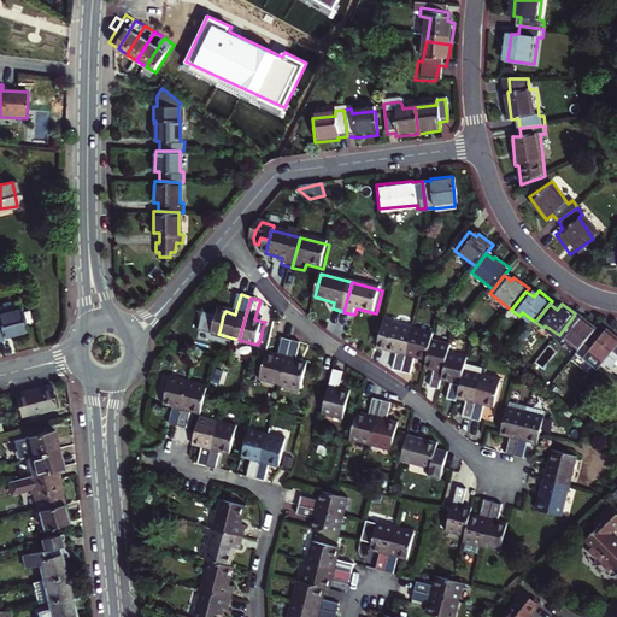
[(0,342),(4,341),(4,338),(24,333),(19,310),(0,315),(0,342)]
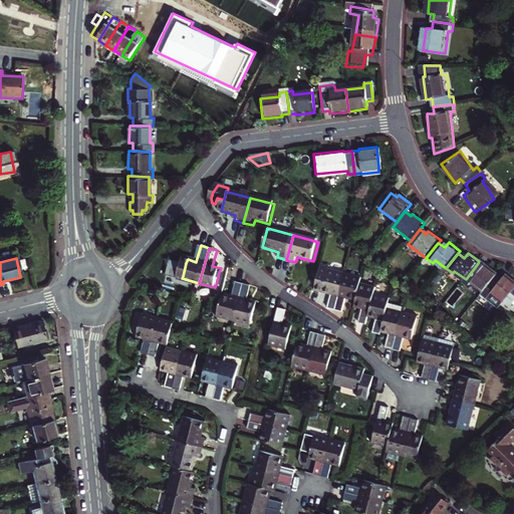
[(183,276),(186,263),(176,260),(172,273),(183,276)]
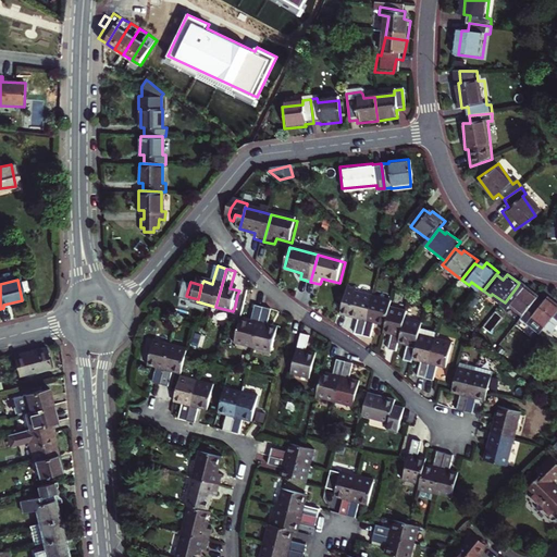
[(524,291),(518,285),(505,302),(511,308),(514,305),(527,314),(541,296),(543,295),(529,285),(524,291)]
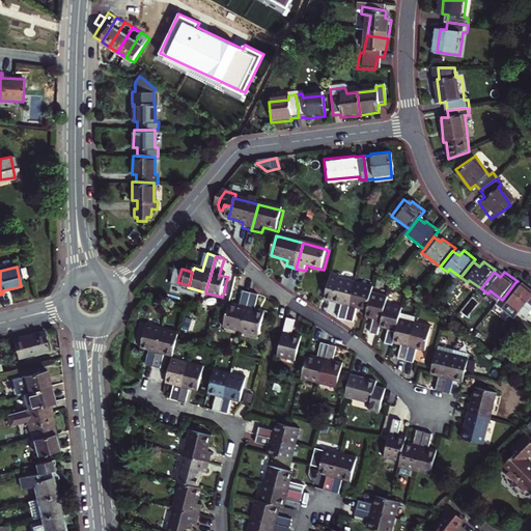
[(334,299),(339,279),(341,275),(334,273),(326,301),(334,302),(334,299)]
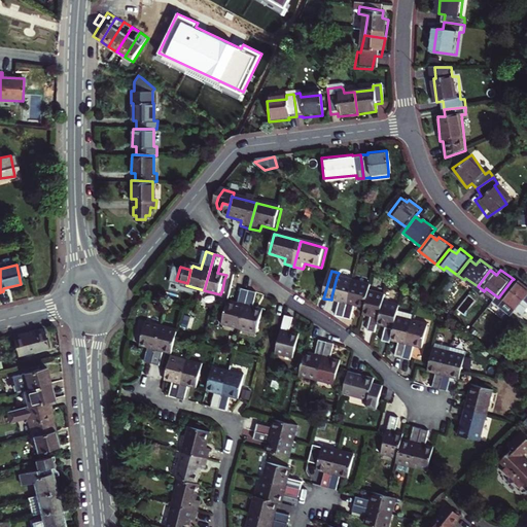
[(337,277),(331,296),(340,300),(340,303),(336,316),(345,319),(354,282),(337,277)]
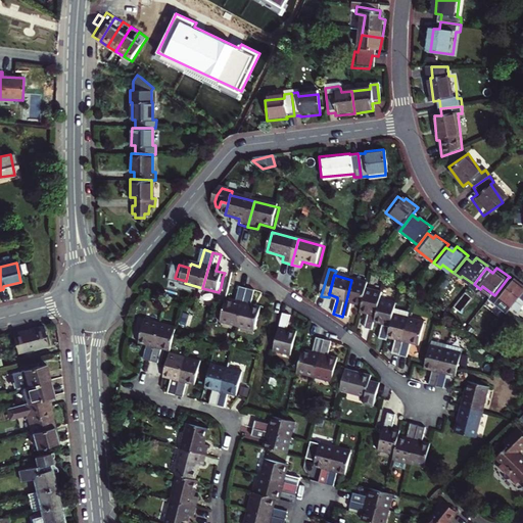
[(234,280),(223,277),(221,287),(231,290),(234,280)]
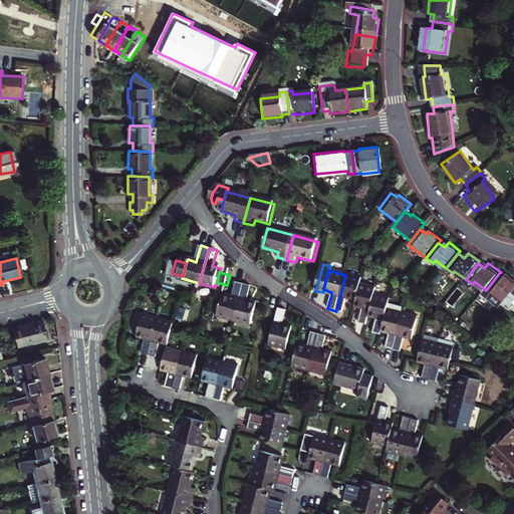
[(499,273),(486,290),(485,291),(503,305),(513,291),(513,290),(513,276),(509,273),(505,278),(499,273)]
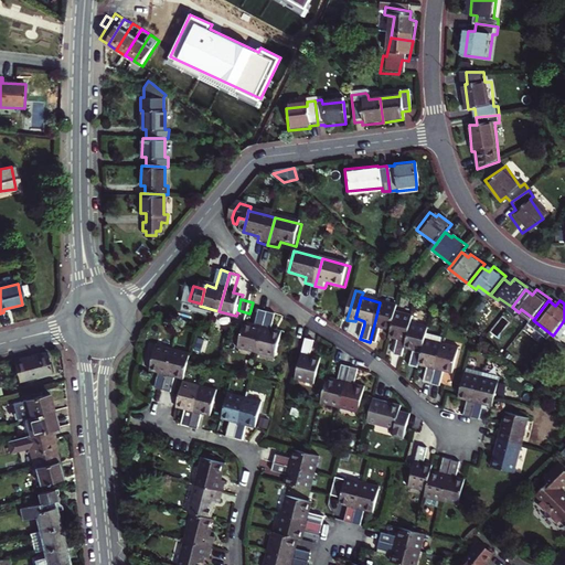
[(377,344),(381,330),(382,326),(393,329),(397,315),(398,307),(380,302),(370,342),(377,344)]
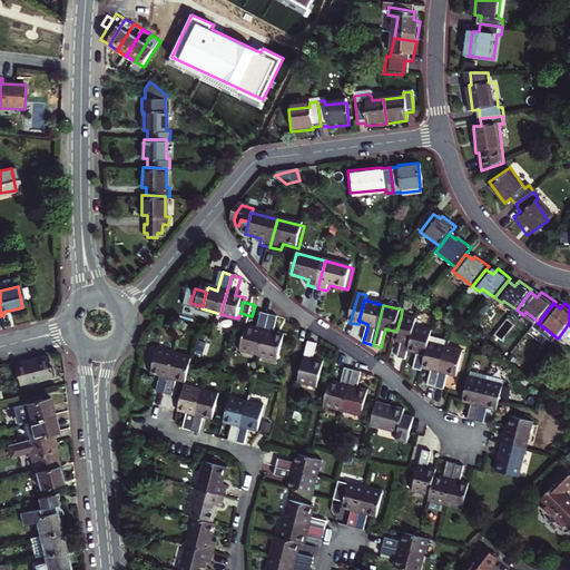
[(257,333),(247,330),(242,351),(261,356),(272,316),(263,314),(259,328),(257,333)]
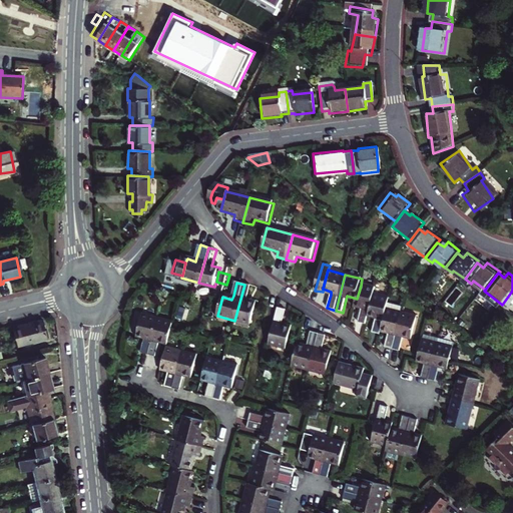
[(244,285),(234,321),(250,326),(257,307),(247,304),(248,301),(252,288),(244,285)]
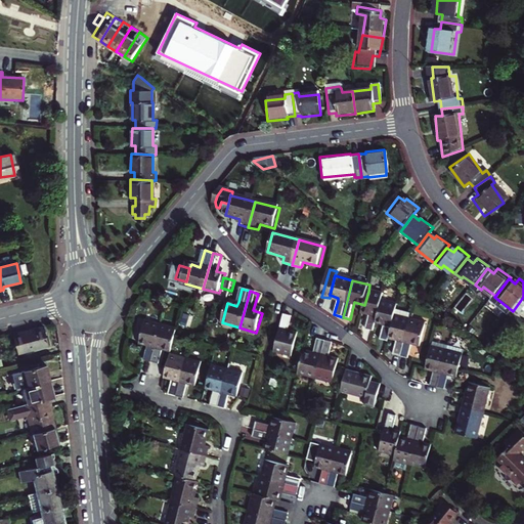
[(478,296),(471,291),(460,305),(467,310),(478,296)]
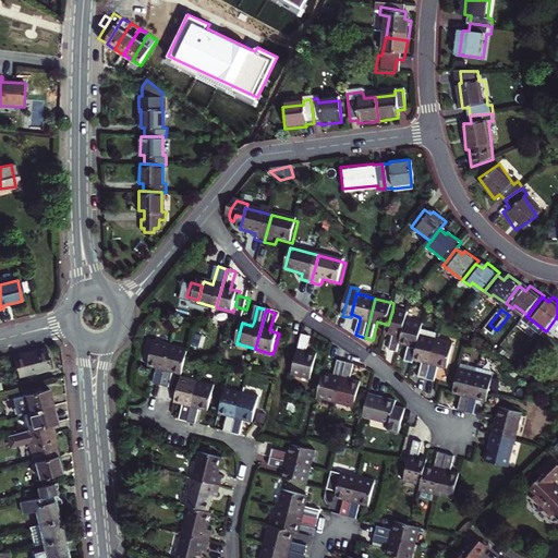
[(409,315),(392,311),(388,325),(387,329),(386,331),(393,334),(392,337),(389,351),(398,353),(399,347),(401,343),(407,322),(409,315)]
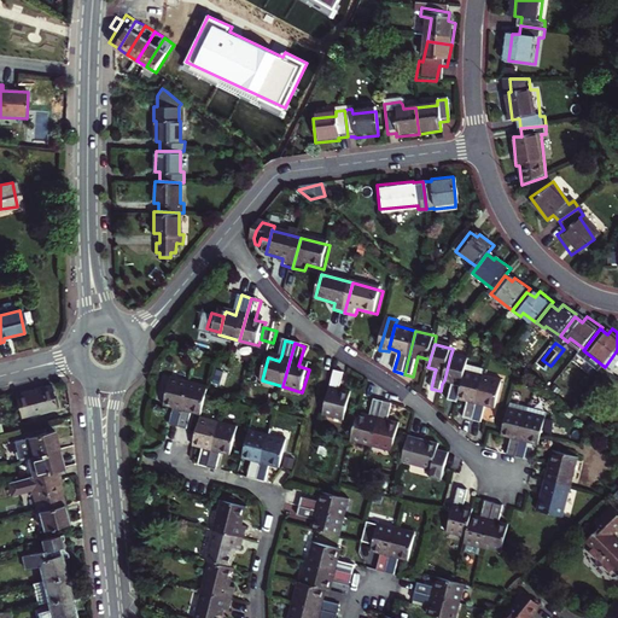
[(470,362),(450,356),(444,380),(453,383),(452,388),(448,402),(458,406),(458,403),(459,398),(465,375),(470,362)]
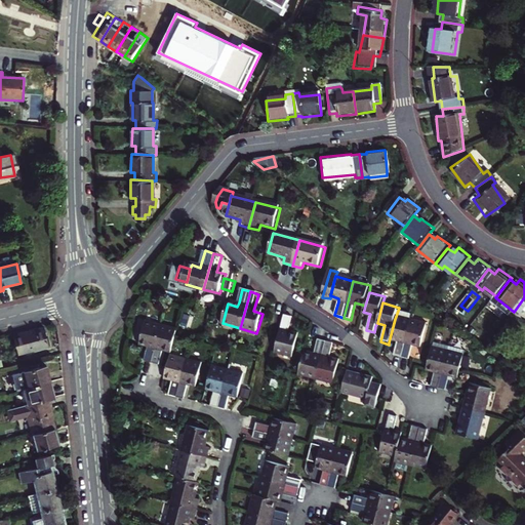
[(285,315),(276,351),(293,356),(298,336),(289,333),(290,330),(293,317),(285,315)]
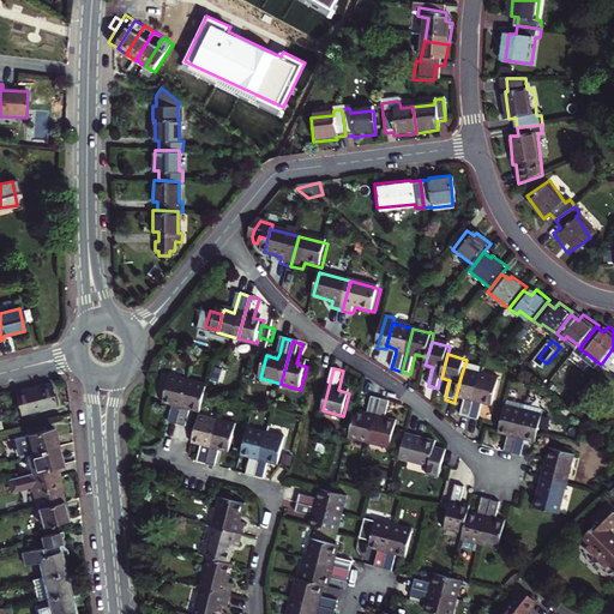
[(481,378),(462,373),(456,396),(464,398),(463,403),(459,419),(469,421),(481,378)]
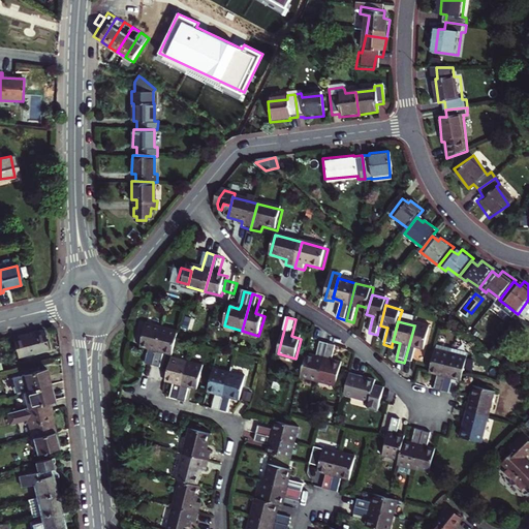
[(144,322),(138,342),(148,345),(147,348),(143,362),(151,364),(161,327),(144,322)]
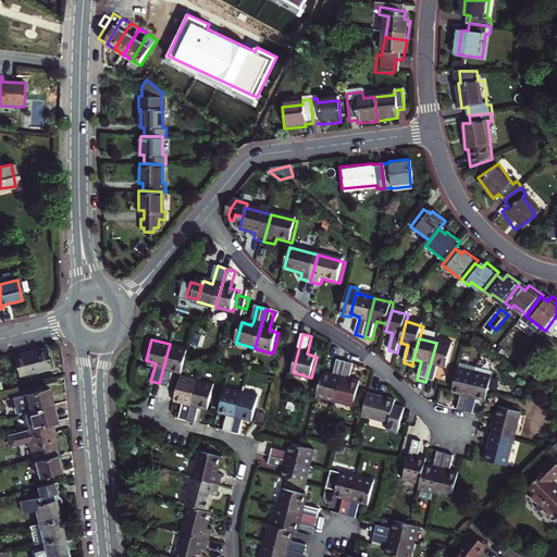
[(454,348),(436,343),(425,382),(434,384),(437,370),(438,367),(448,369),(454,348)]
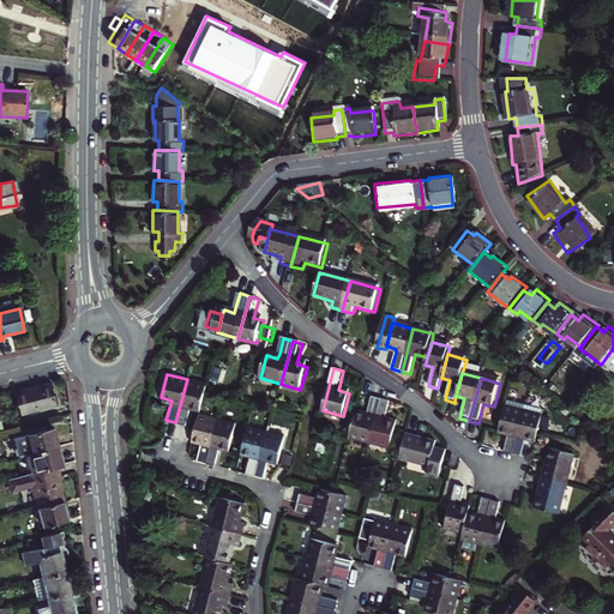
[(187,379),(175,422),(185,425),(188,409),(190,405),(199,408),(203,391),(205,384),(187,379)]
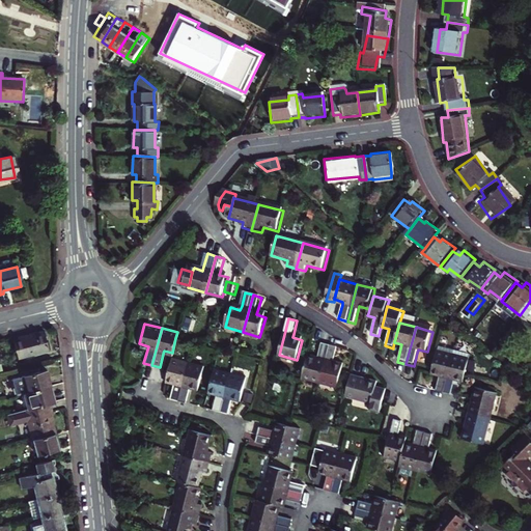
[(45,331),(12,339),(18,359),(49,351),(45,331)]
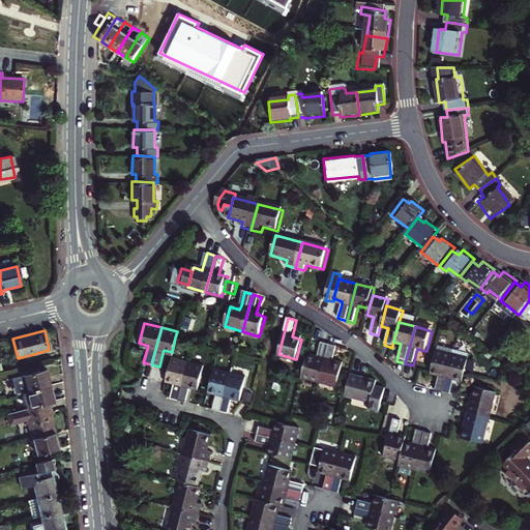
[(320,381),(329,345),(321,343),(318,355),(317,359),(307,356),(302,376),(320,381)]
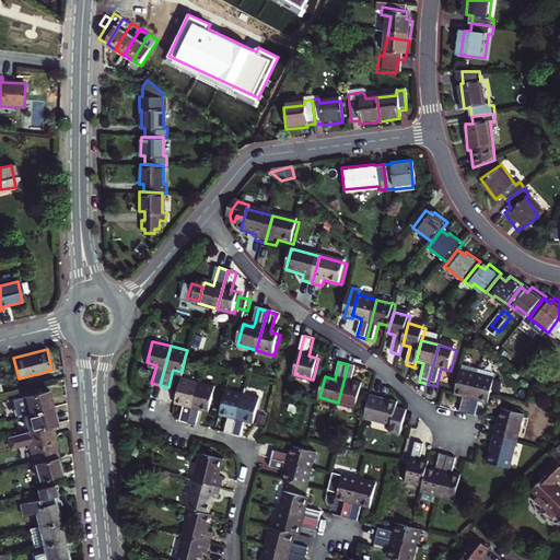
[(357,366),(348,364),(338,403),(356,407),(361,386),(352,384),(353,381),(357,366)]
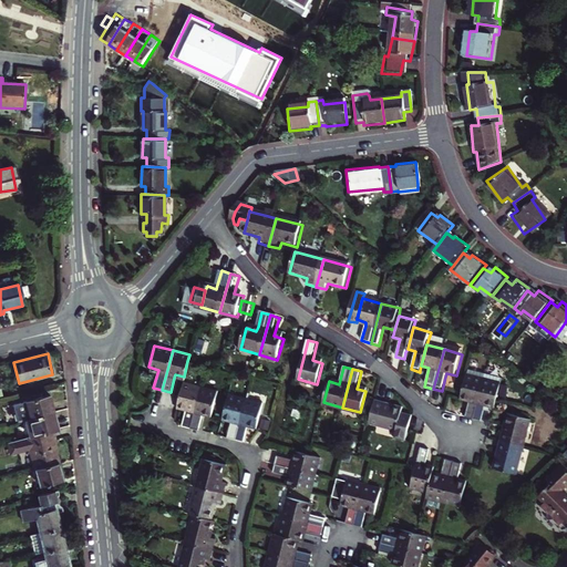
[(474,421),(486,375),(468,371),(462,398),(470,399),(468,403),(464,419),(474,421)]
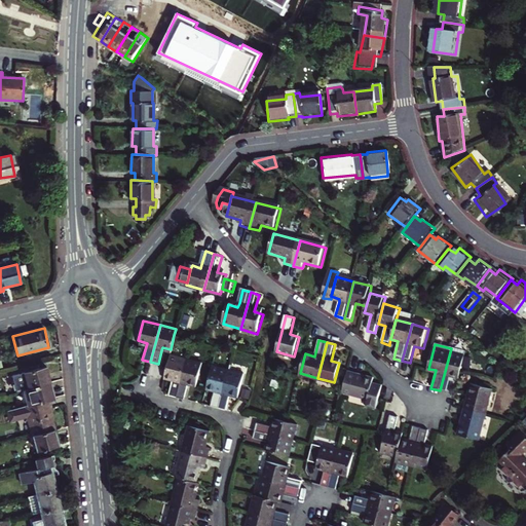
[(467,352),(451,348),(440,390),(447,392),(451,379),(452,375),(460,377),(462,370),(467,352)]
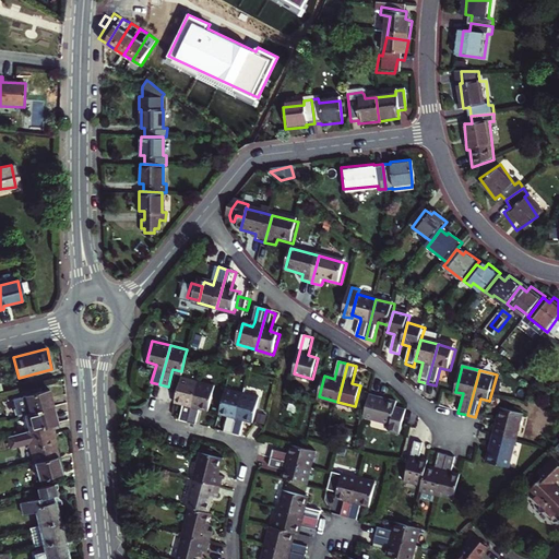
[(197,383),(179,378),(174,400),(180,402),(180,405),(176,418),(186,421),(197,383)]
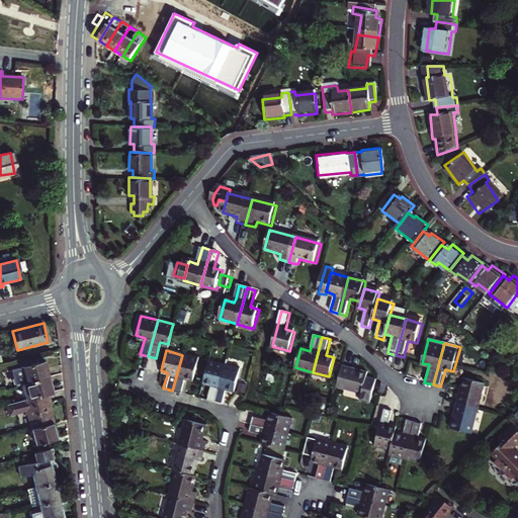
[(198,359),(182,355),(172,391),(180,393),(183,379),(184,376),(193,378),(198,359)]
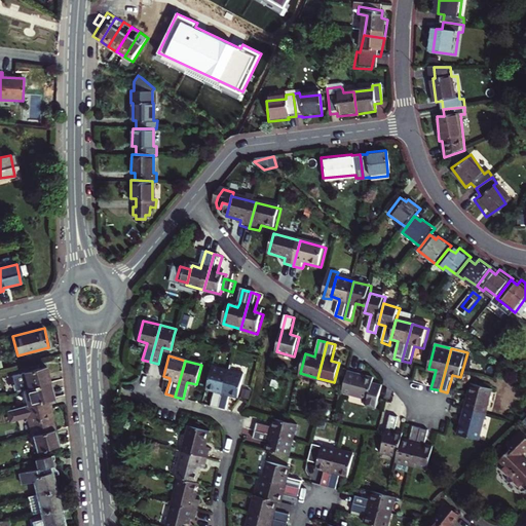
[(16,390),(25,389),(50,382),(46,367),(12,375),(16,390)]
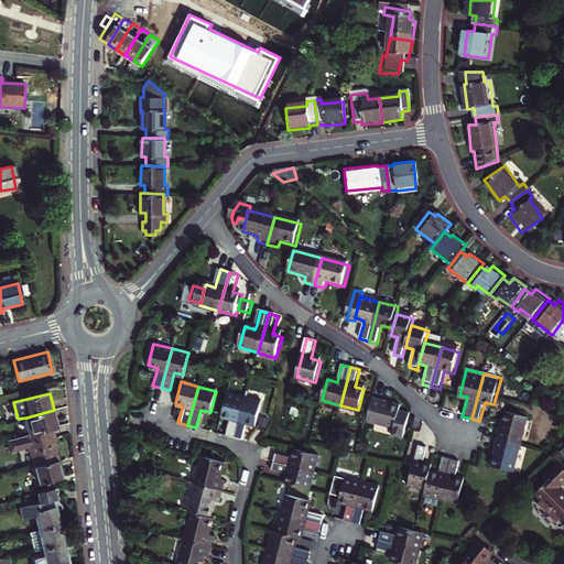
[(226,394),(220,415),(228,418),(228,421),(224,435),(232,438),(243,399),(226,394)]
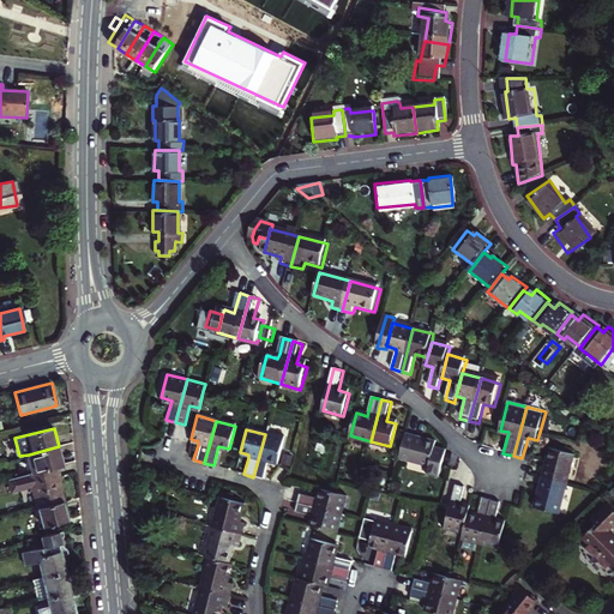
[(265,434),(253,477),(263,480),(266,463),(268,461),(278,463),(284,440),(265,434)]
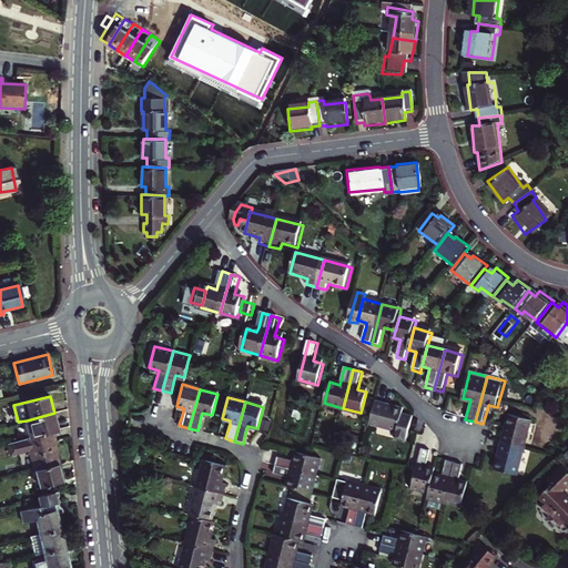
[(376,404),(371,424),(397,432),(395,440),(406,443),(412,419),(402,416),(404,412),(376,404)]
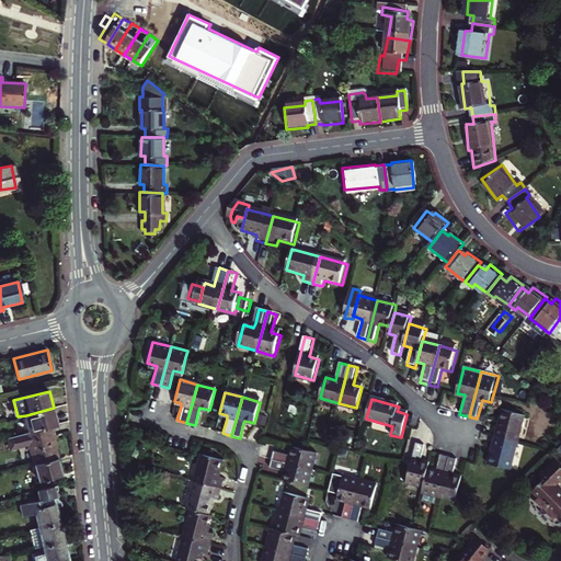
[(301,409),(292,407),(289,413),(299,416),(301,409)]
